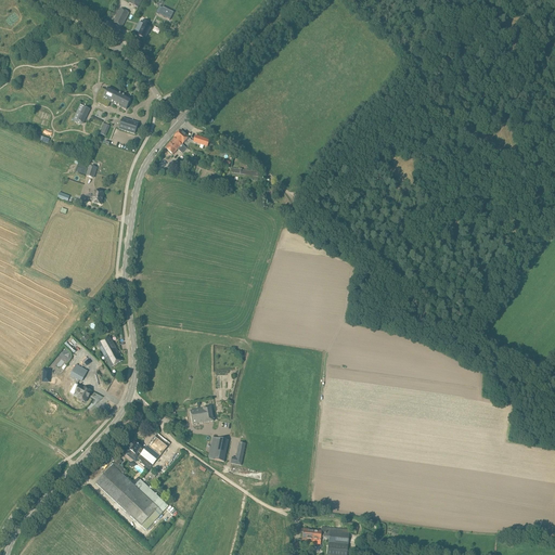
[(158,15),(170,21),(175,13),(163,7),(158,15)]
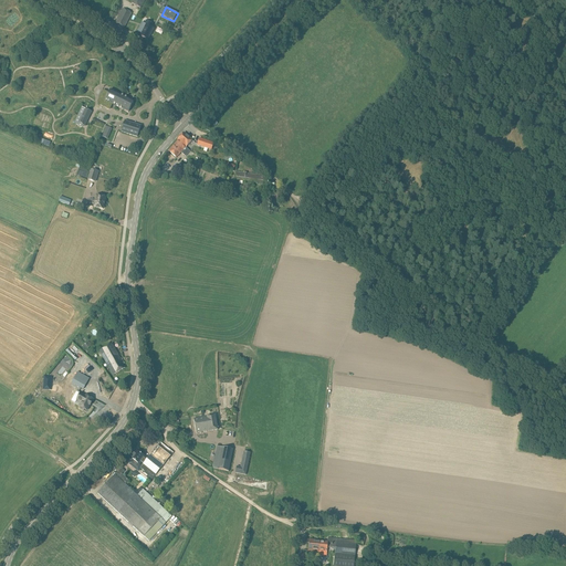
[(116,24),(125,29),(132,13),(123,9),(116,24)]
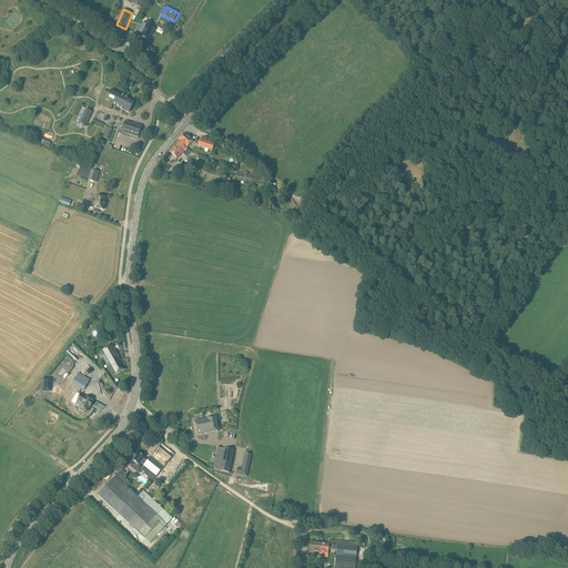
[(146,20),(145,23),(142,22),(138,32),(141,33),(140,36),(149,40),(154,29),(151,27),(153,23),(146,20)]
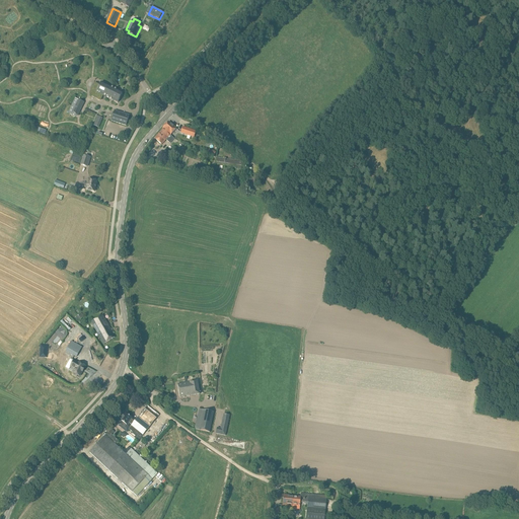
[(102,95),(118,103),(123,92),(101,82),(99,85),(94,83),(90,91),(89,93),(90,94),(91,96),(99,100),(102,95)]
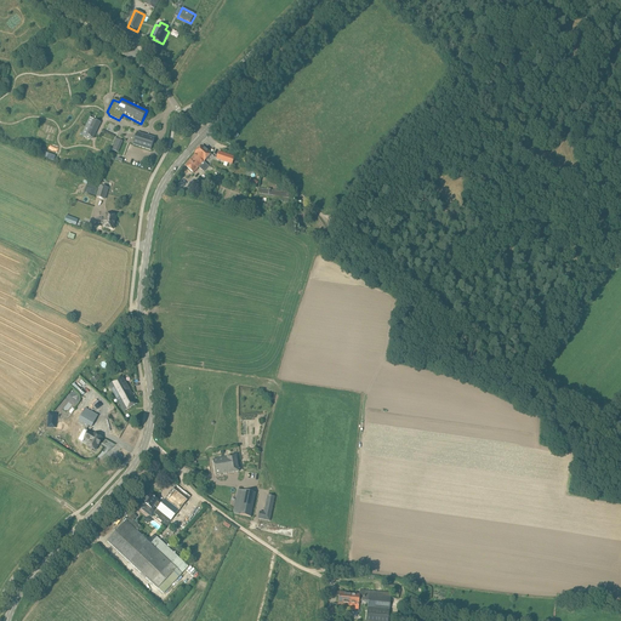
[(95,119),(86,135),(93,138),(101,123),(95,119)]
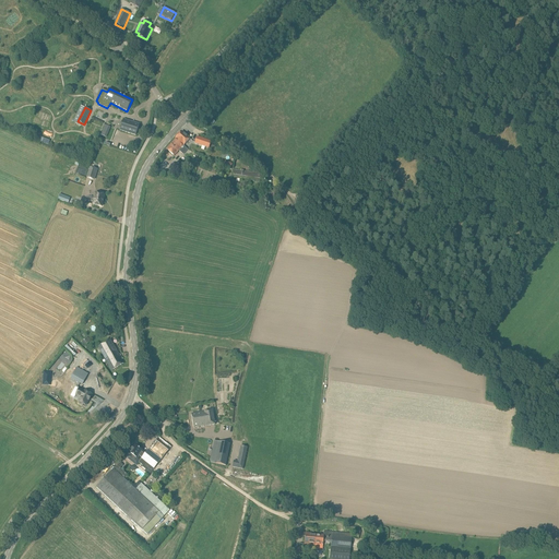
[(113,117),(109,125),(121,128),(120,131),(135,135),(139,123),(123,119),(123,120),(113,117)]
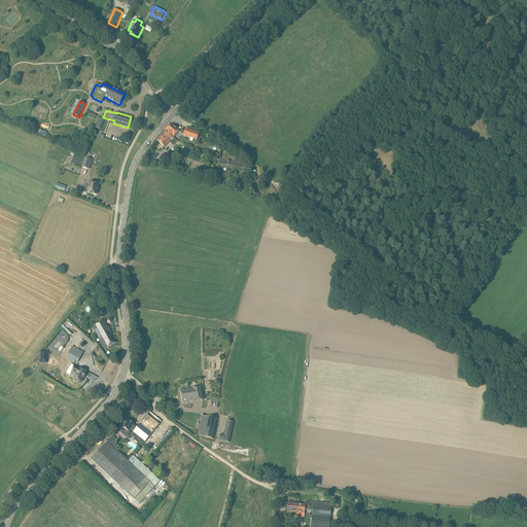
[(101,130),(105,119),(99,117),(95,128),(101,130)]
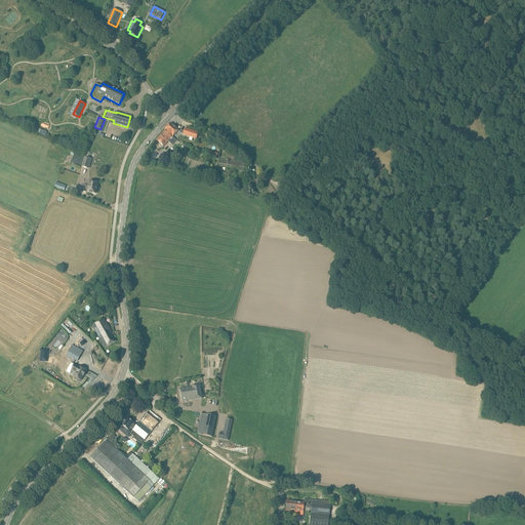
[(166,130),(173,136),(179,129),(172,123),(166,130)]
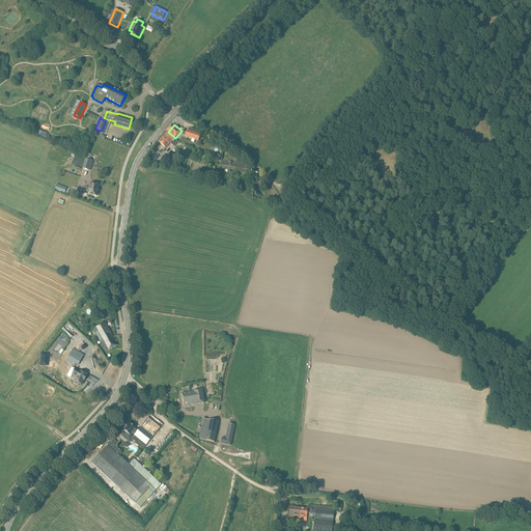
[(198,140),(200,134),(188,130),(186,136),(198,140)]
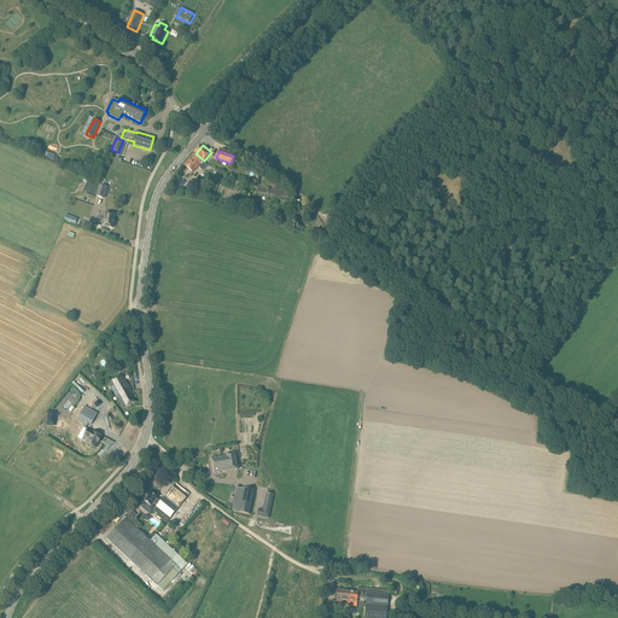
[(196,153),(186,165),(193,173),(198,167),(203,170),(208,165),(204,161),(196,153)]
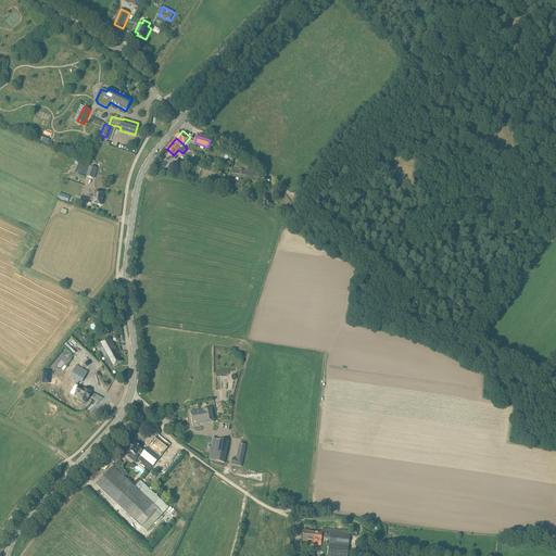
[(93,179),(97,168),(89,166),(86,177),(93,179)]
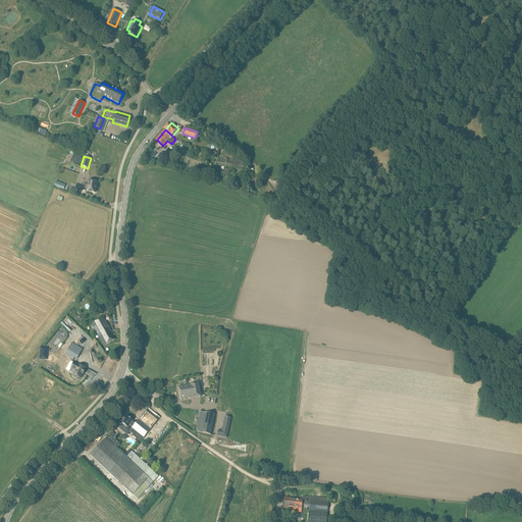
[(216,166),(245,170),(246,162),(228,160),(228,159),(225,159),(217,158),(216,166)]
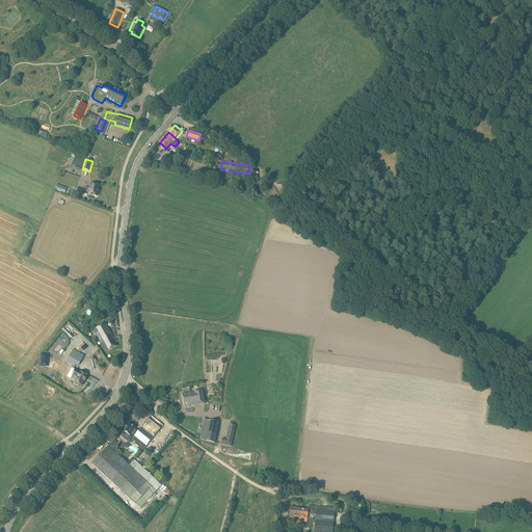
[(98,196),(101,185),(92,183),(89,194),(98,196)]
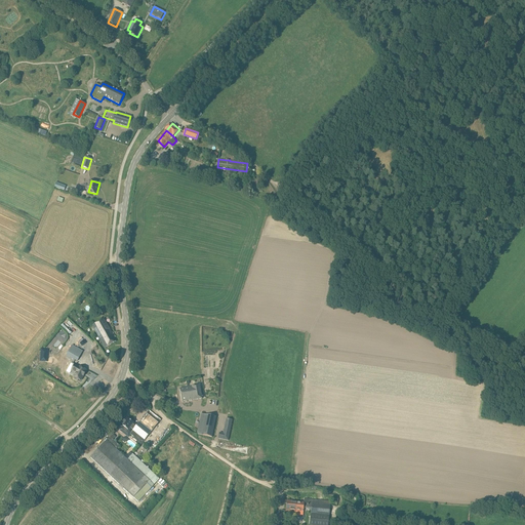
[(110,329),(104,319),(92,325),(105,348),(117,341),(110,329)]
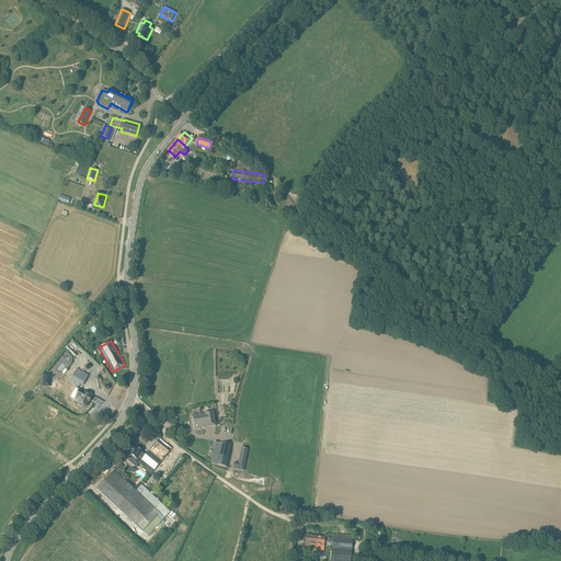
[(71,379),(83,387),(89,376),(77,369),(71,379)]
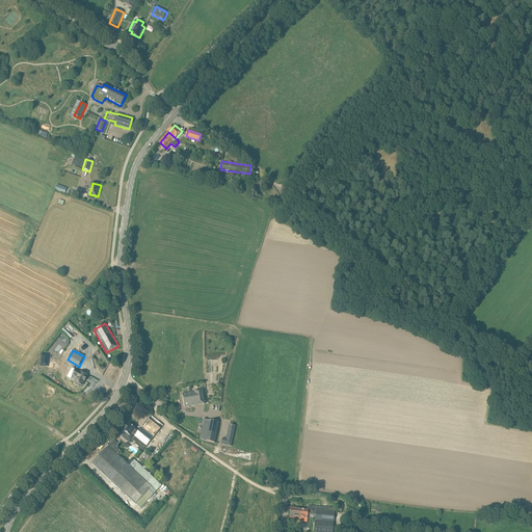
[(48,367),(49,354),(42,353),(41,367),(48,367)]
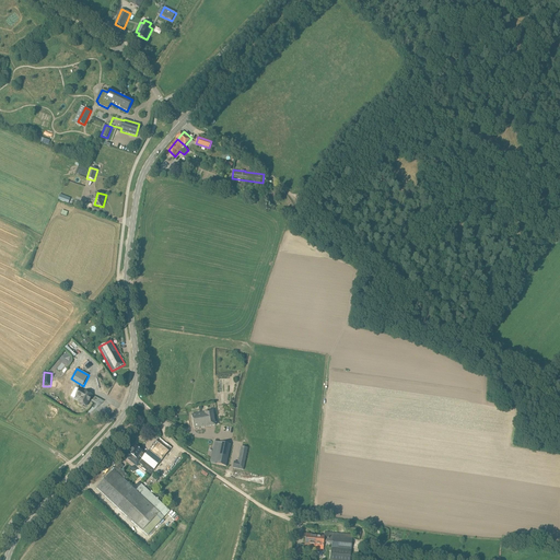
[(94,394),(86,391),(85,391),(81,388),(78,395),(82,397),(80,401),(88,405),(94,394)]
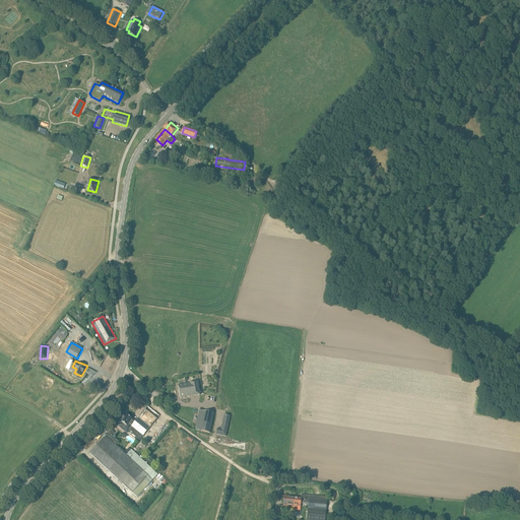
[(200,395),(198,381),(190,383),(191,383),(193,396),(200,395)]
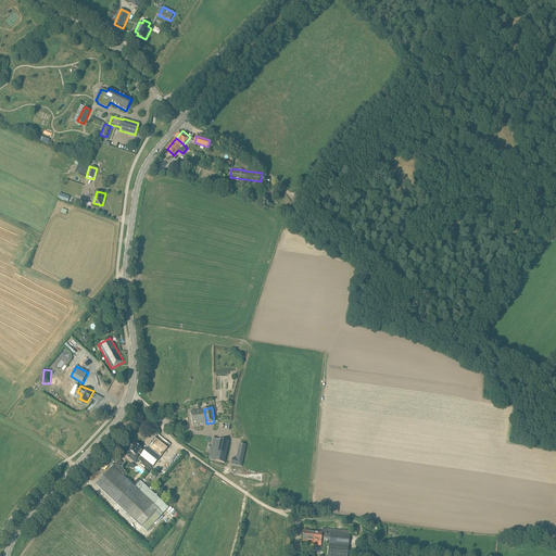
[(192,426),(206,424),(204,409),(190,412),(192,426)]
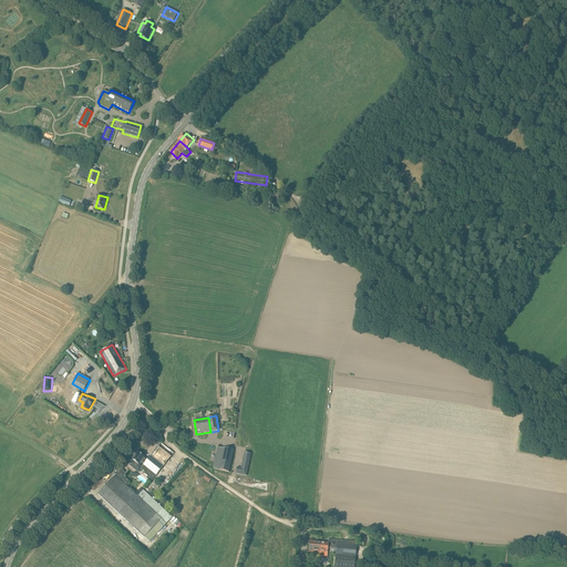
[(151,482),(156,475),(172,456),(171,456),(173,452),(162,443),(158,446),(146,462),(143,459),(144,457),(138,453),(133,460),(137,464),(136,465),(145,473),(144,474),(148,477),(146,478),(151,482)]
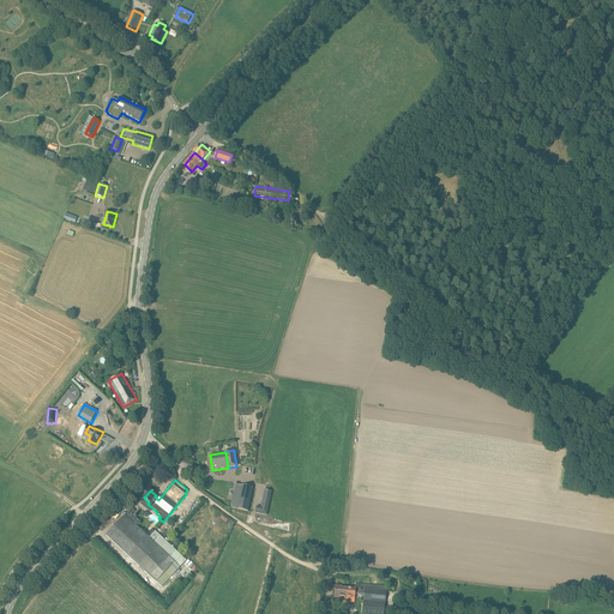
[(232,506),(236,507),(236,509),(248,511),(253,488),(241,486),(238,503),(232,501),(232,506)]
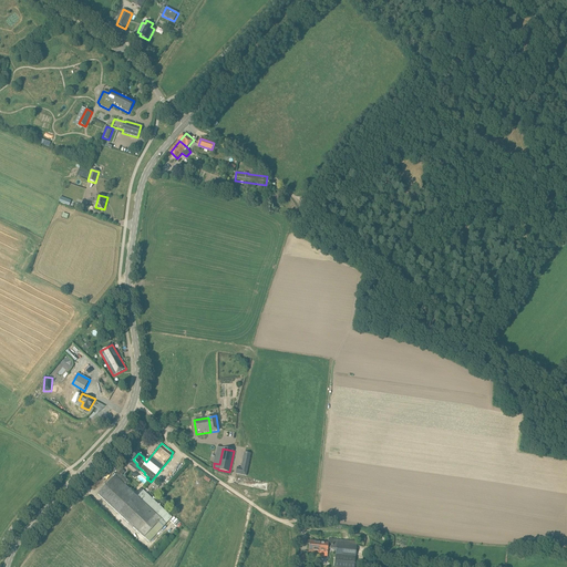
[(247,476),(251,454),(245,453),(241,468),(237,467),(236,474),(247,476)]
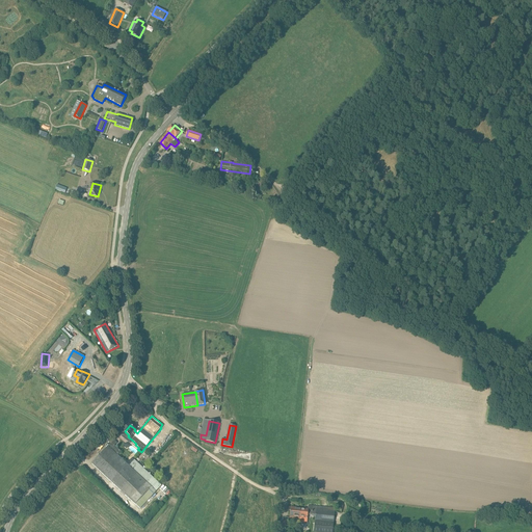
[(117,443),(114,441),(91,463),(135,505),(136,505),(140,509),(156,491),(162,485),(134,460),(129,466),(118,456),(122,452),(114,446),(117,443)]
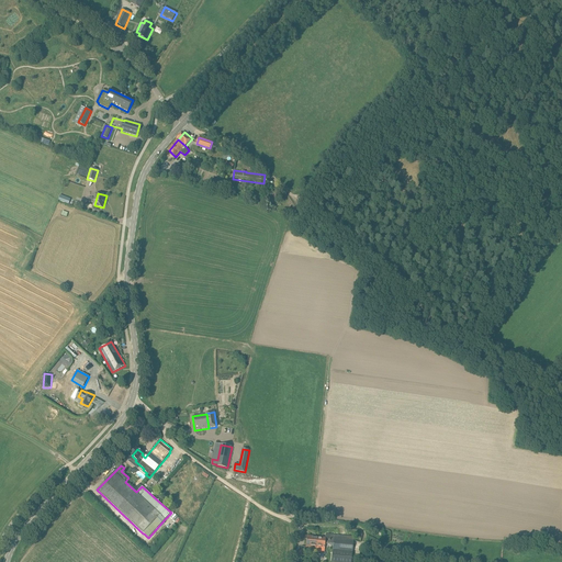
[(325,538),(318,538),(317,548),(317,551),(324,552),(325,544),(334,546),(333,550),(332,561),(351,561),(352,552),(355,537),(326,534),(325,538)]
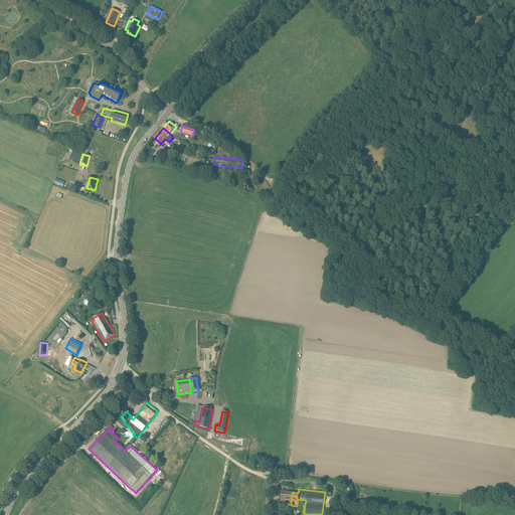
[(281,501),(291,502),(292,493),(282,491),(281,501)]
